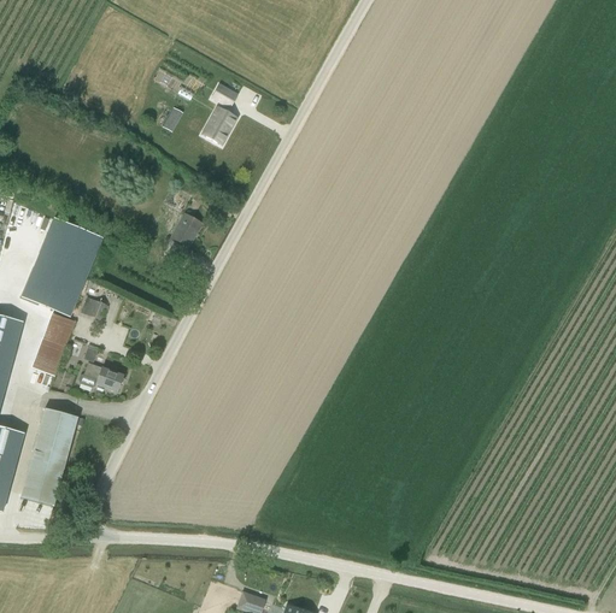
[(238,93),(220,83),(212,95),(230,106),(238,93)]
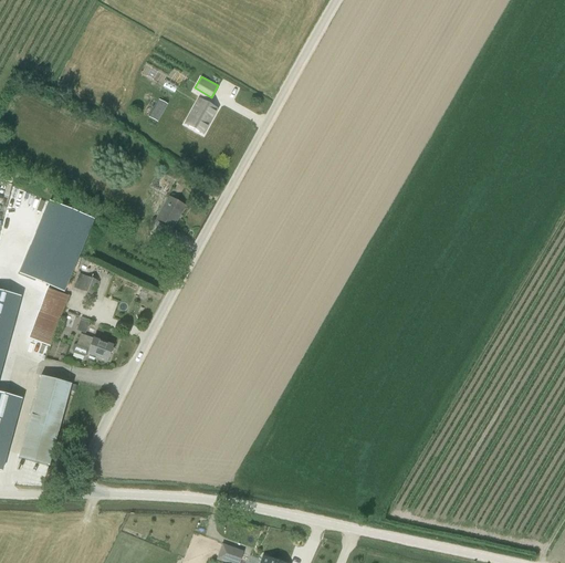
[(165,84),(177,89),(179,82),(167,77),(165,84)]
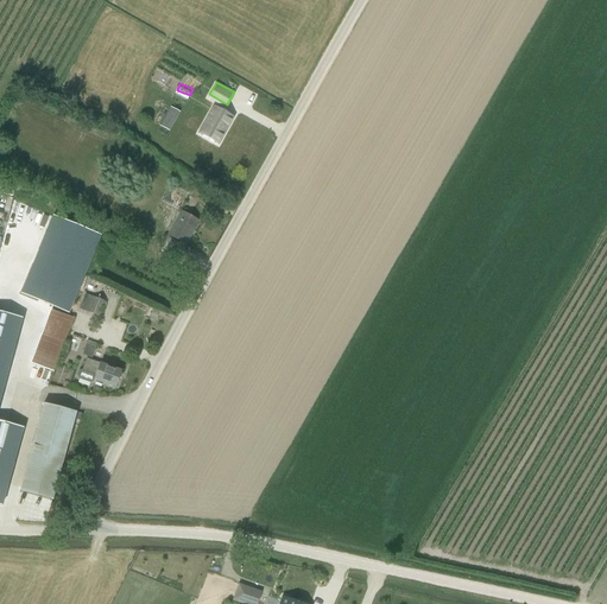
[(163,122),(174,128),(183,108),(172,102),(163,122)]
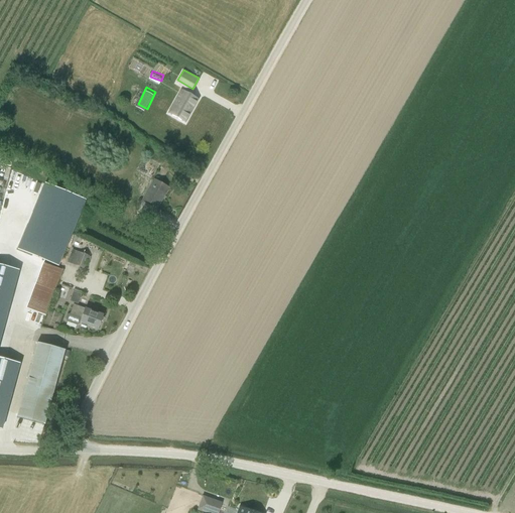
[(169,111),(185,120),(198,97),(182,88),(169,111)]
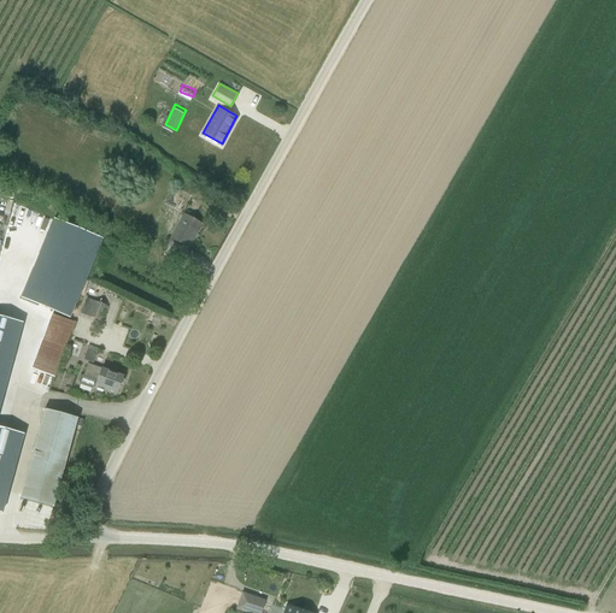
[(183,212),(171,234),(189,245),(201,222),(183,212)]
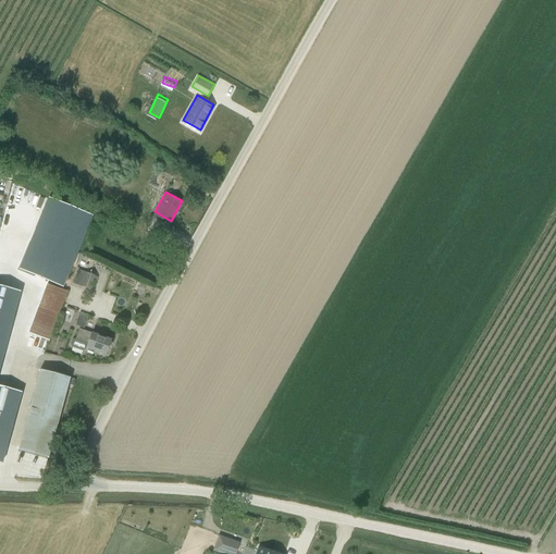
[(63,284),(66,275),(93,213),(49,196),(20,266),(21,266),(20,267),(63,284)]
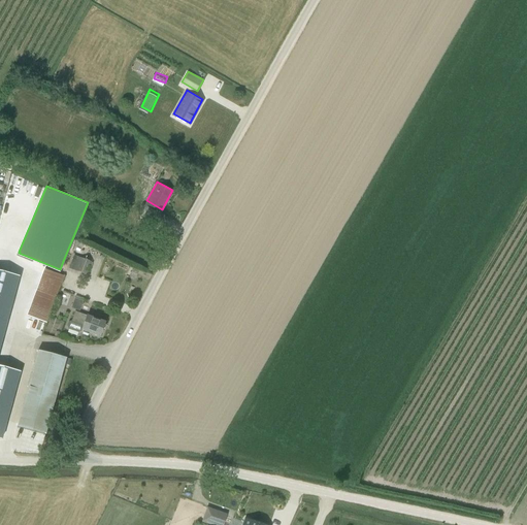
[(76,253),(71,266),(87,272),(92,259),(76,253)]
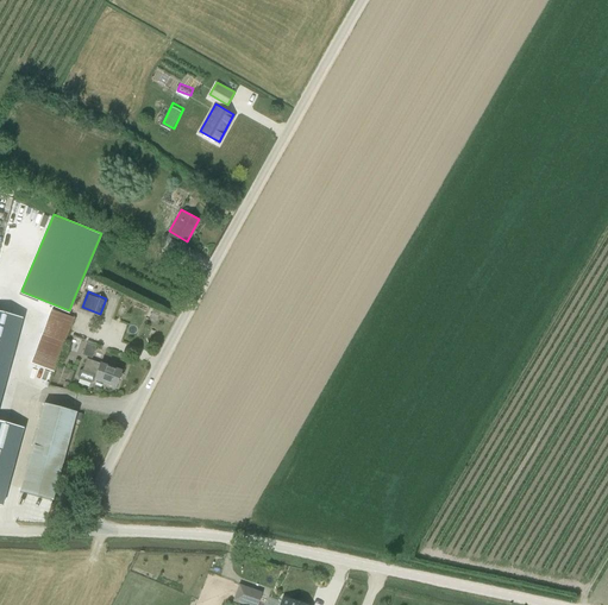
[(55,369),(74,315),(50,307),(31,360),(55,369)]
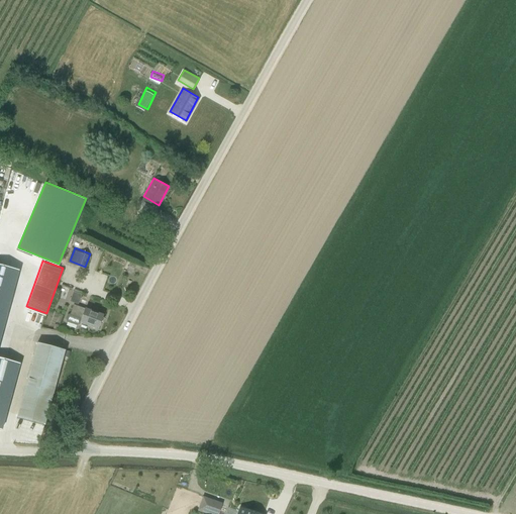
[(0,265),(0,277),(14,281),(17,270),(0,265)]
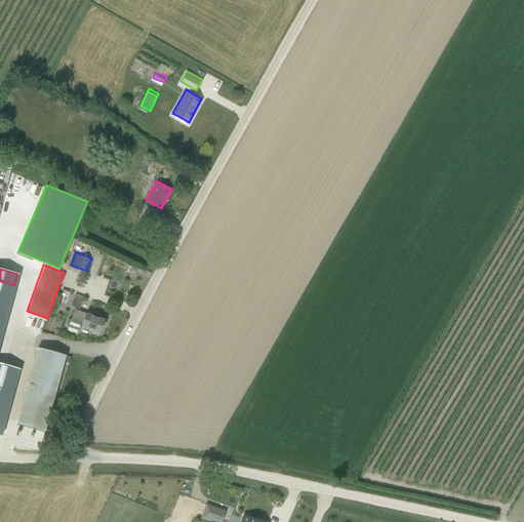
[(0,281),(0,292),(11,295),(14,285),(0,281)]
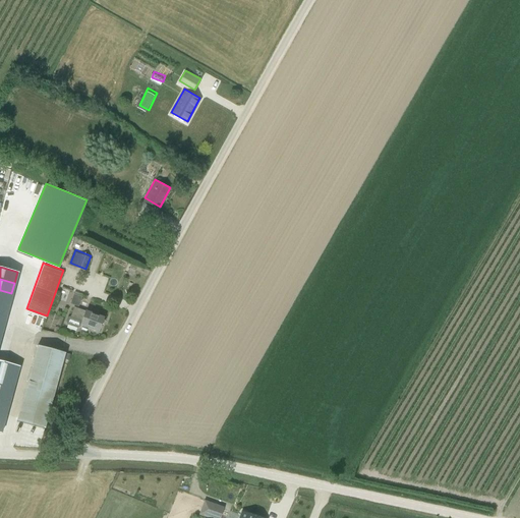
[(0,290),(0,301),(8,304),(11,293),(0,290)]
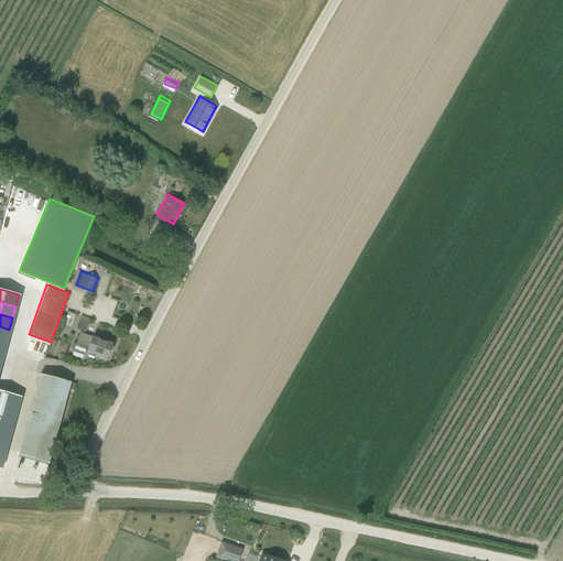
[(0,326),(0,340),(6,342),(9,330),(0,326)]
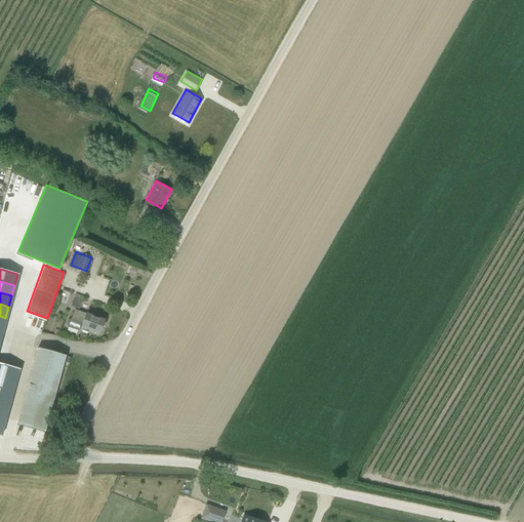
[(88,329),(89,328),(99,331),(105,318),(75,307),(72,316),(69,318),(68,321),(69,324),(79,327),(81,326),(82,325),(84,326),(83,327),(88,329)]
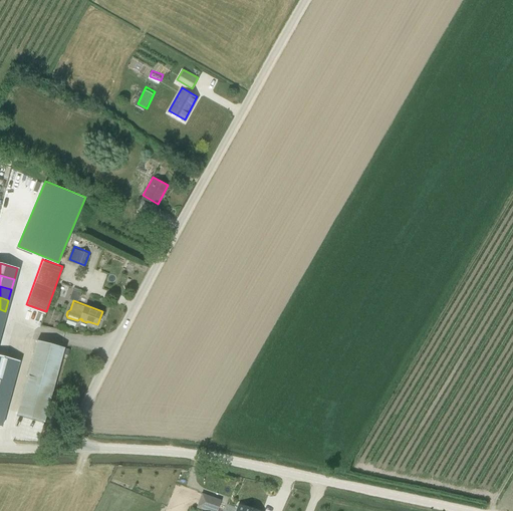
[(17,412),(44,419),(65,345),(38,337),(17,412)]
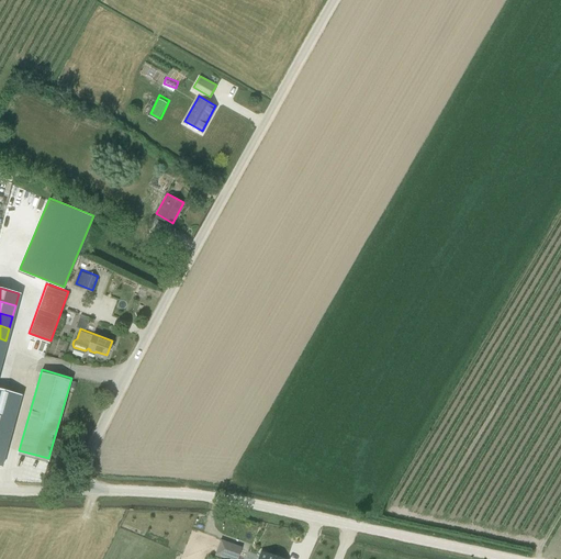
[(2,389),(0,398),(0,413),(12,416),(19,393),(2,389)]
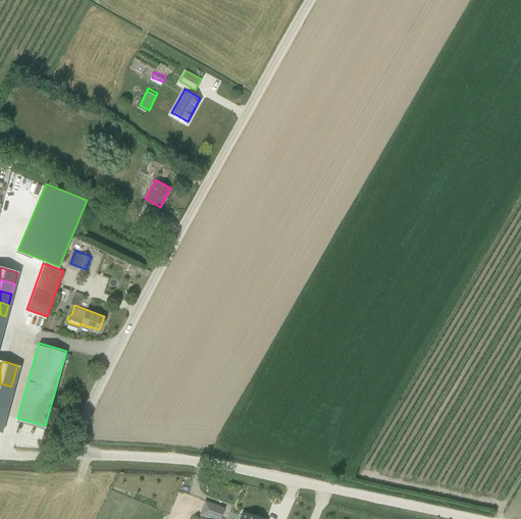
[(0,395),(8,397),(11,386),(0,383),(0,395)]
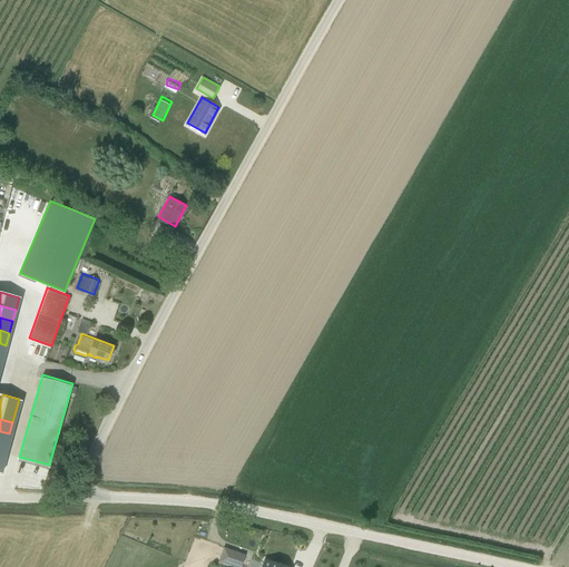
[(0,431),(0,443),(7,446),(9,433),(0,431)]
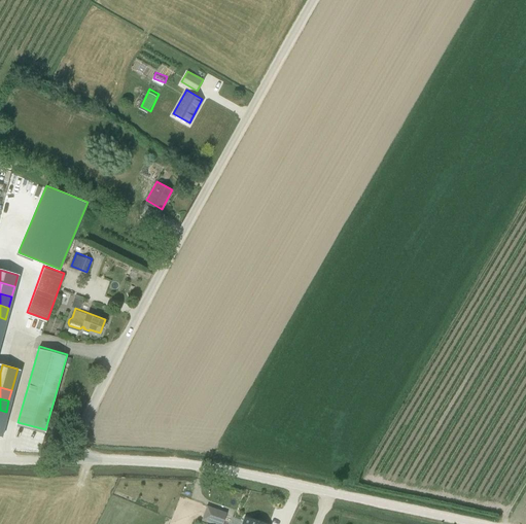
[(221,523),(226,511),(208,504),(203,518),(218,523),(221,523)]
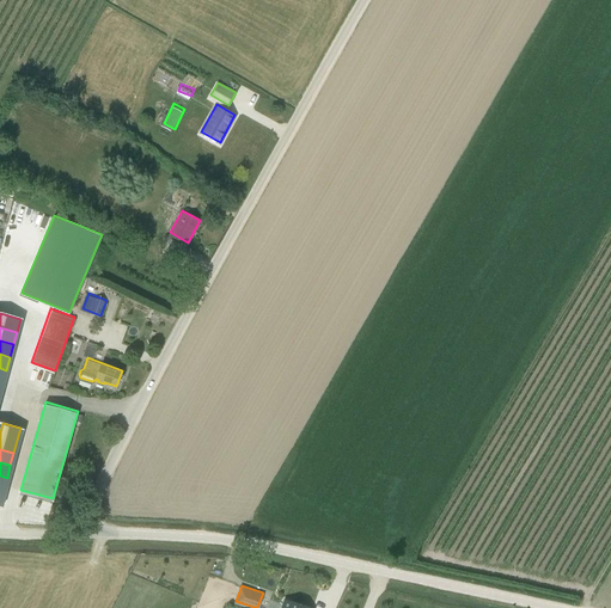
[(313,607),(315,607),(285,597),(281,607),(313,607)]
